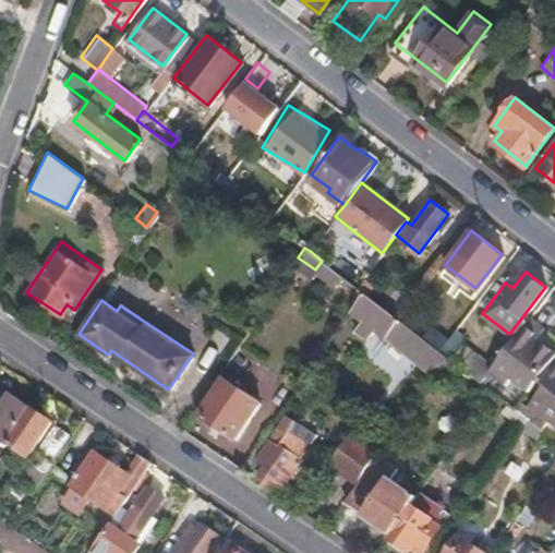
[(372,327),(429,370),(442,350),(438,349),(397,317),(374,300),(353,326),(365,335),(372,327)]
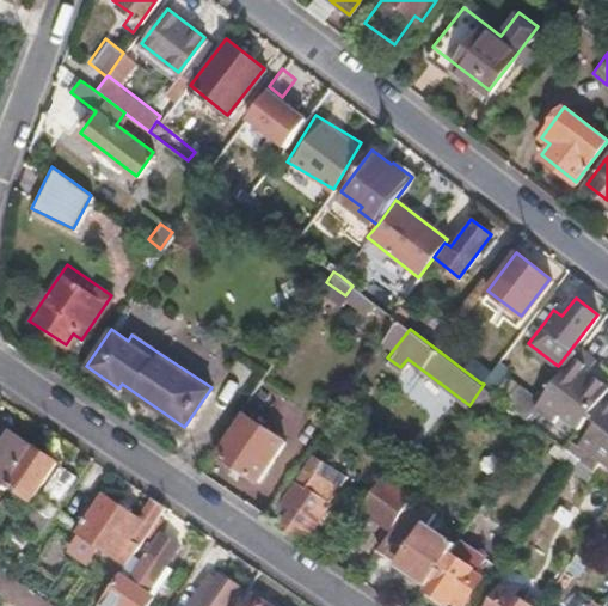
[(578,427),(588,414),(602,395),(607,386),(607,383),(588,367),(594,359),(579,348),(539,399),(535,405),(552,418),(558,411),(578,427)]
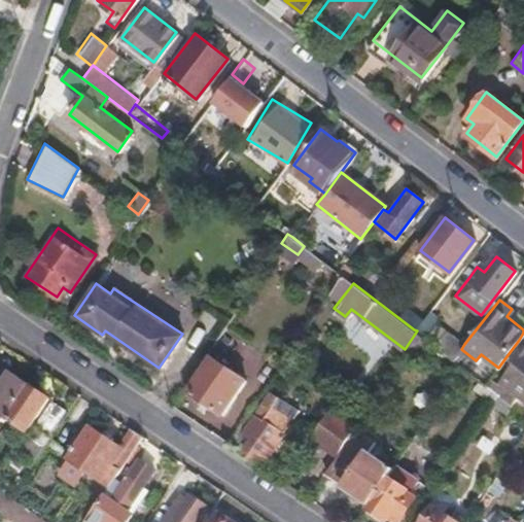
[(461,349),(464,344),(437,323),(425,338),(431,342),(453,359),(461,349)]
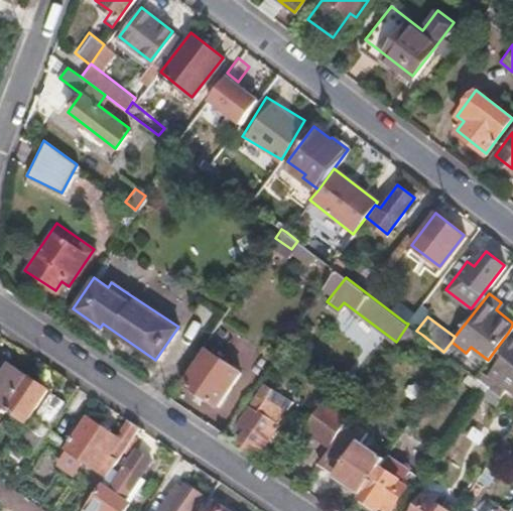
[(409,352),(422,335),(416,331),(408,324),(396,342),(409,352)]
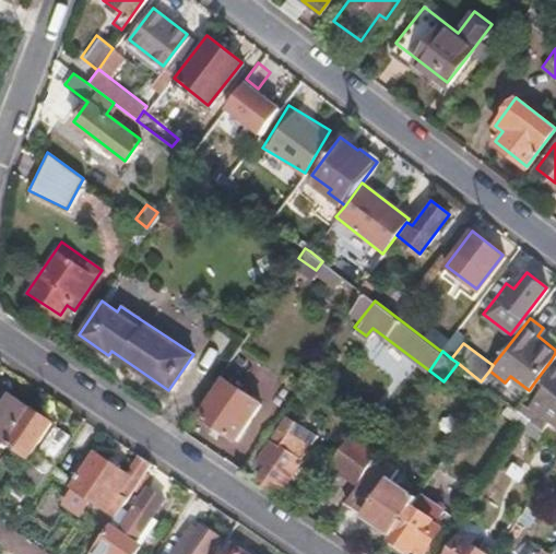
[(555,353),(551,361),(537,378),(544,382),(529,402),(555,422),(555,353)]
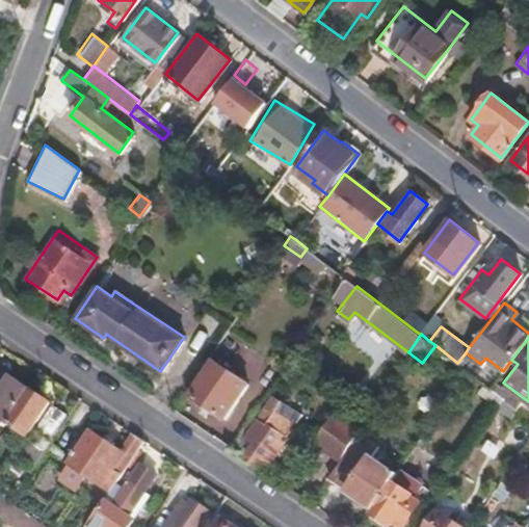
[(386,361),(397,370),(401,364),(390,356),(386,361)]
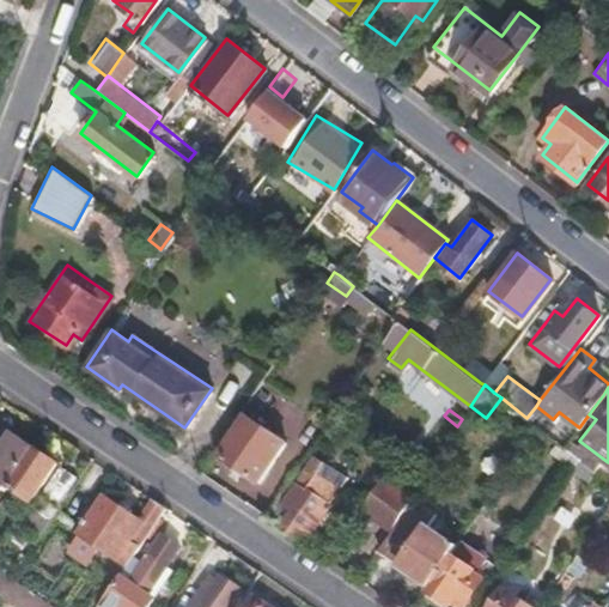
[(296,453),(282,444),(284,442),(243,413),(217,453),(257,480),(261,474),(275,483),(296,453)]
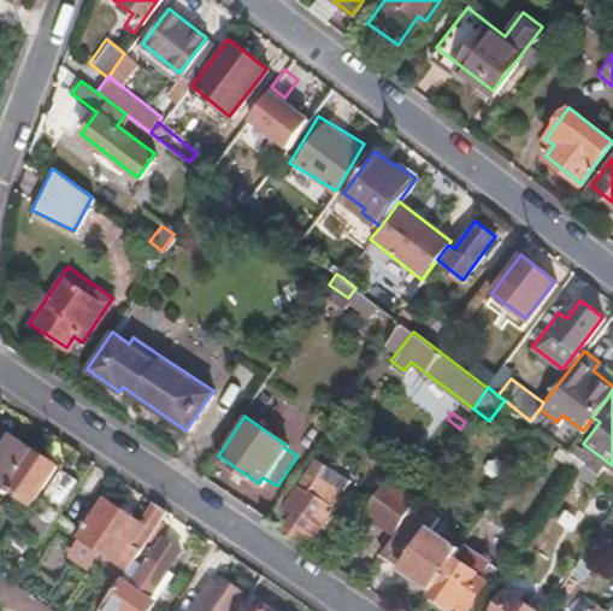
[(29,451),(30,450),(9,434),(0,446),(0,453),(1,454),(0,456),(0,487),(4,489),(6,485),(29,451)]
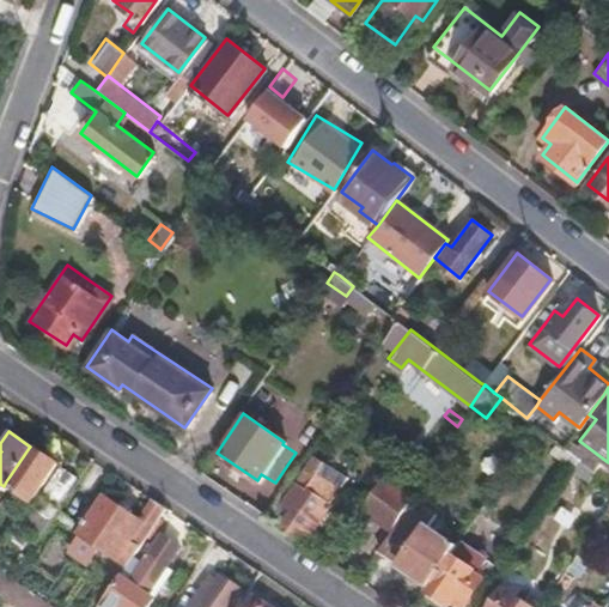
[(577,455),(594,469),(600,462),(570,438),(564,447),(577,455)]
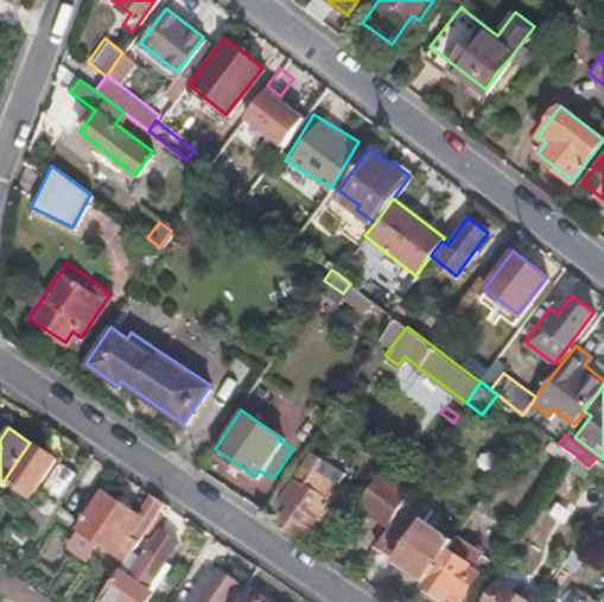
[(545,445),(565,462),(572,451),(559,443),(552,437),(545,445)]
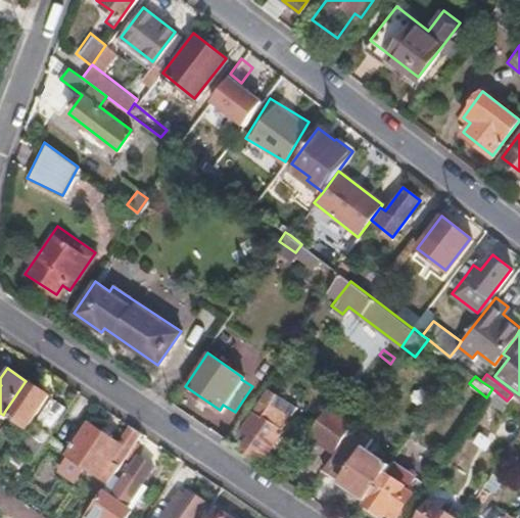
[(25,382),(5,411),(25,424),(45,395),(25,382)]
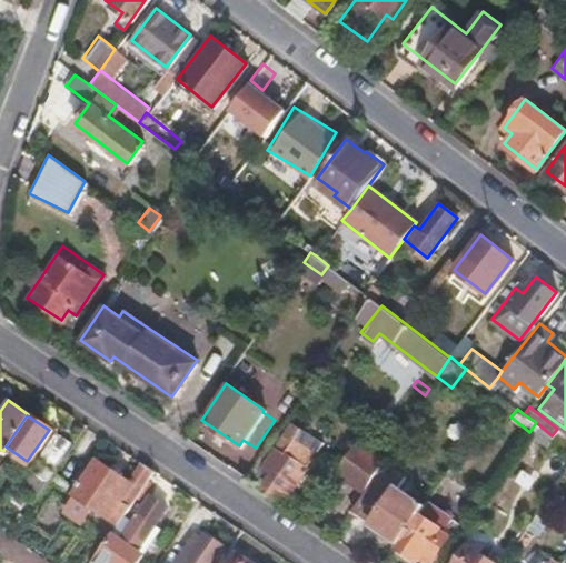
[(546,445),(554,435),(552,435),(536,422),(529,432),(546,445)]
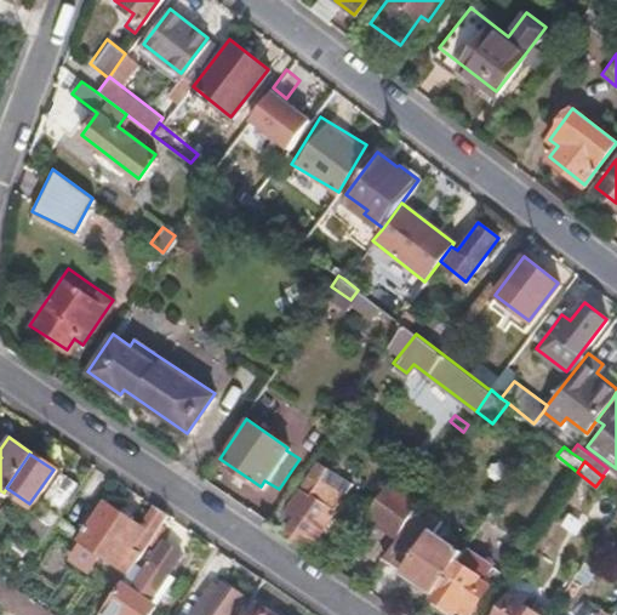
[(274,525),(308,547),(347,483),(325,467),(307,495),(297,488),(274,525)]
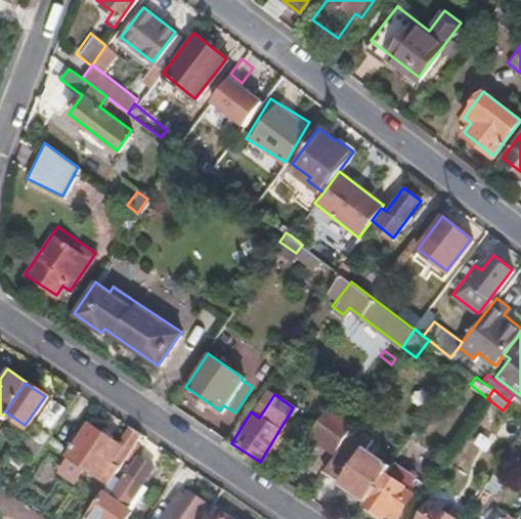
[(38,414),(53,424),(64,408),(49,397),(38,414)]
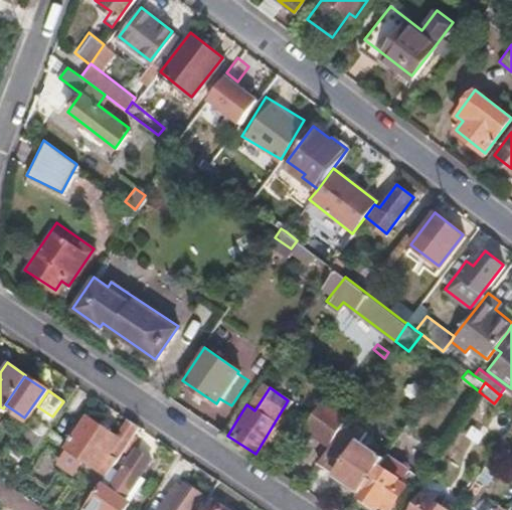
[(302,426),(314,435),(332,407),(320,400),(302,426)]
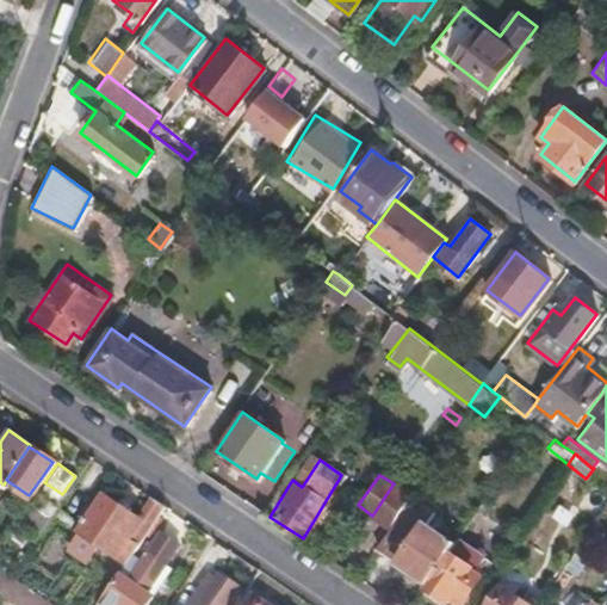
[(389,526),(409,494),(394,483),(372,516),(389,526)]
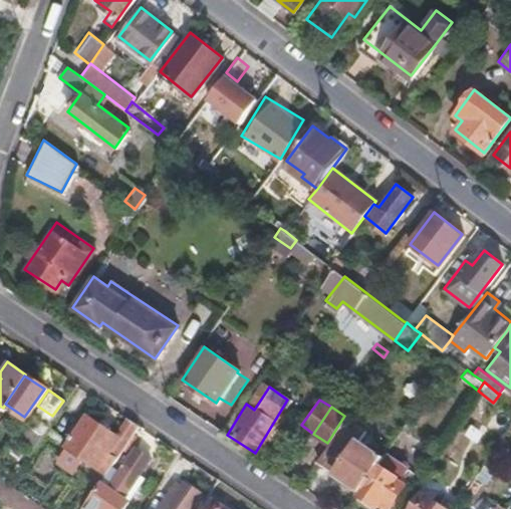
[(109,465),(138,424),(125,416),(113,434),(84,414),(63,444),(80,456),(104,472),(109,465)]
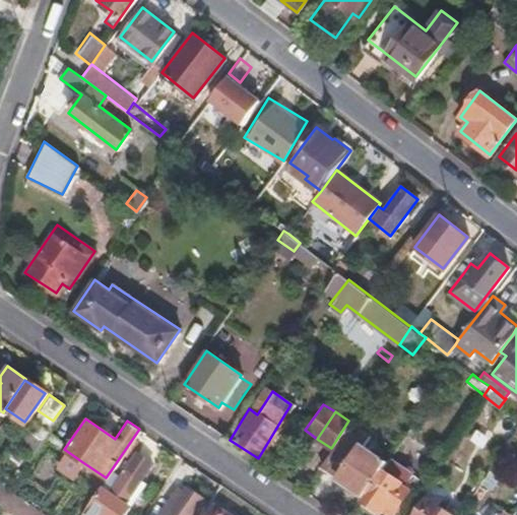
[(319,465),(363,496),(385,461),(360,444),(367,433),(348,421),(331,448),(319,465)]
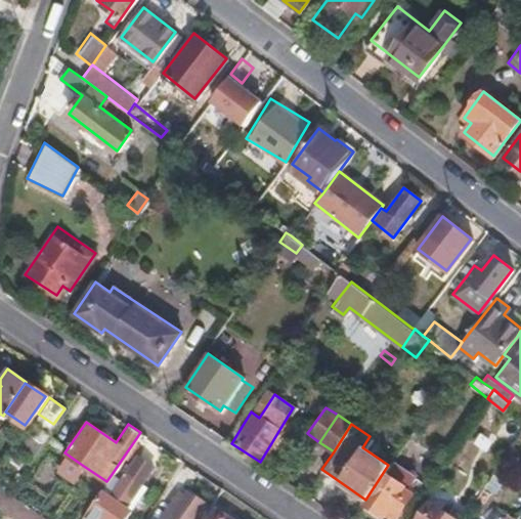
[(82,465),(64,452),(54,469),(72,481),(82,465)]
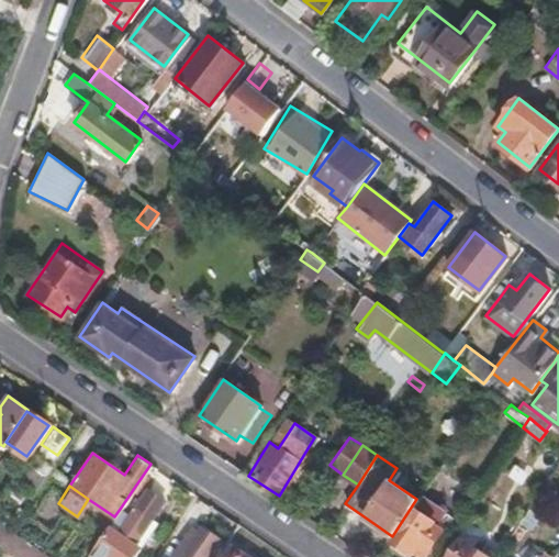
[(120,509),(114,516),(89,553),(93,556),(129,556),(137,546),(132,543),(149,516),(161,500),(146,489),(134,507),(129,503),(123,511),(120,509)]
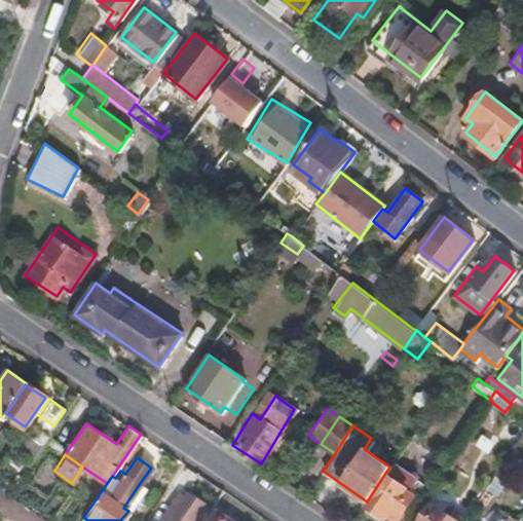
[(420,501),(427,490),(419,485),(420,483),(391,462),(389,467),(367,501),(365,503),(385,517),(386,515),(396,520),(412,496),(420,501)]
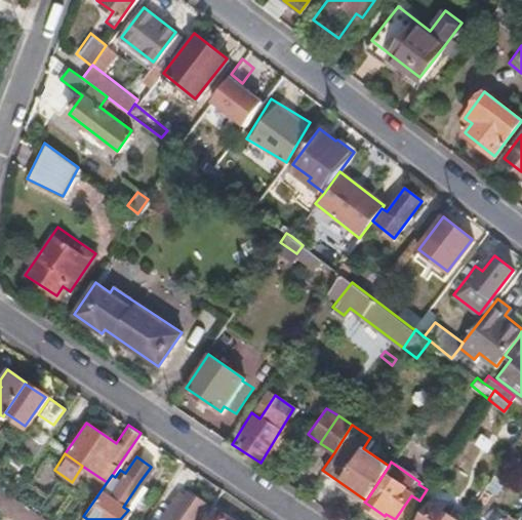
[(128,510),(145,485),(139,482),(123,507),(128,510)]
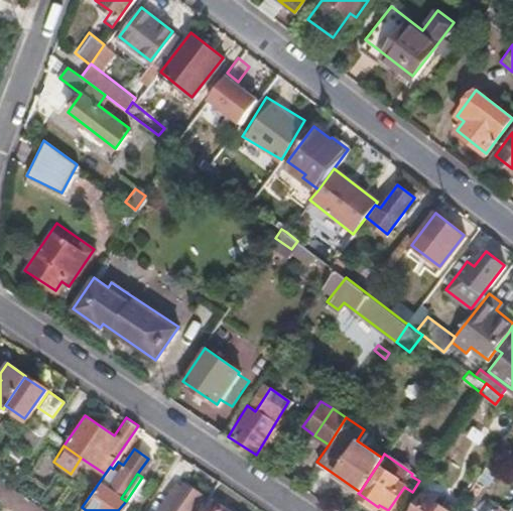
[(185,510),(199,493),(183,483),(164,510),(185,510)]
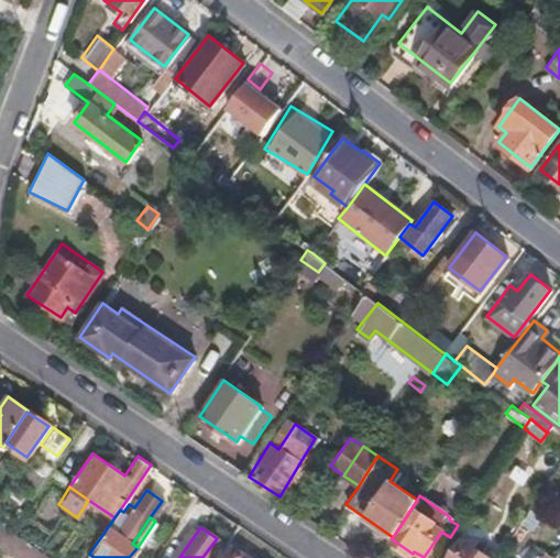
[(485,557),(459,540),(447,557),(485,557)]
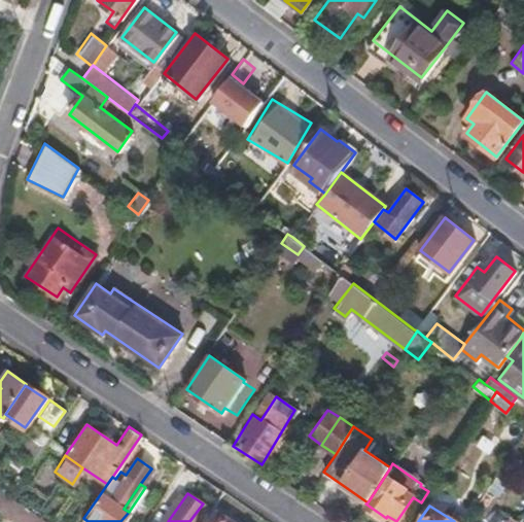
[(232,521),(213,510),(205,521),(232,521)]
